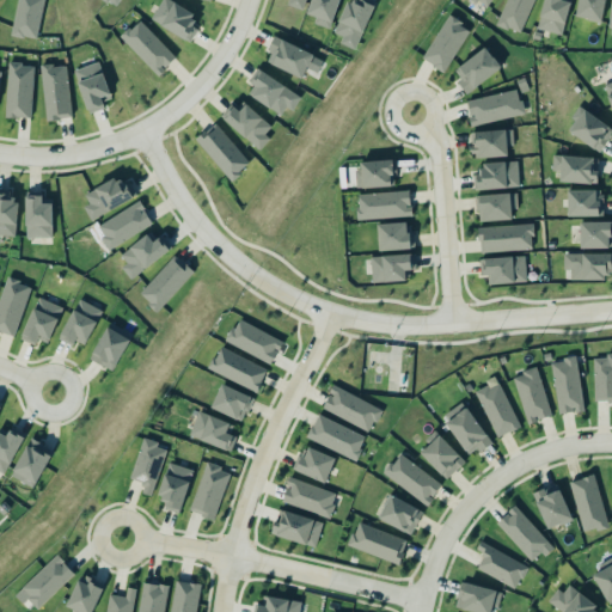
[(35,37),(42,0),(16,0),(8,35),(22,37),(23,34),(35,37)]
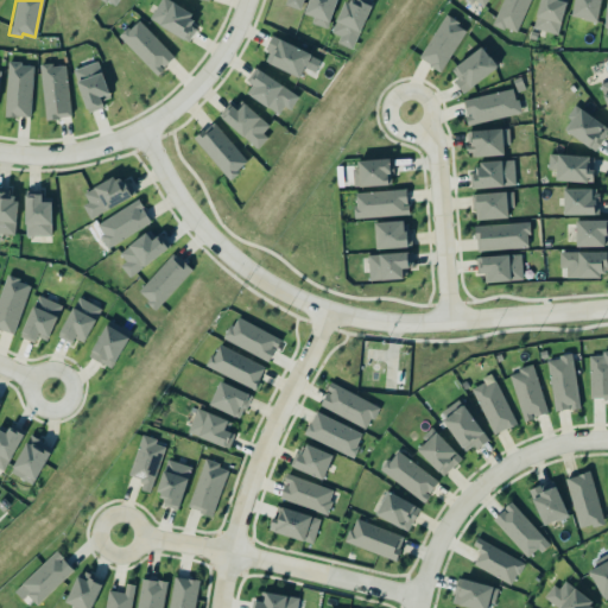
[(195,14),(170,0),(160,0),(150,19),(189,43),(197,29),(189,24),(195,14)]
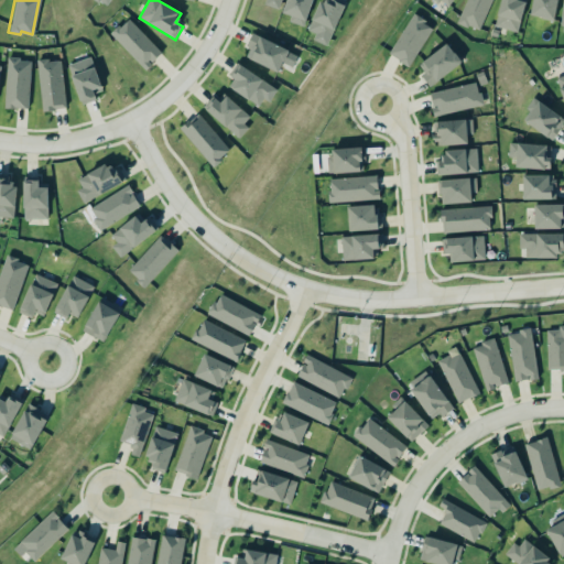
[(266,0),(264,4),(278,10),(281,0),(266,0)]
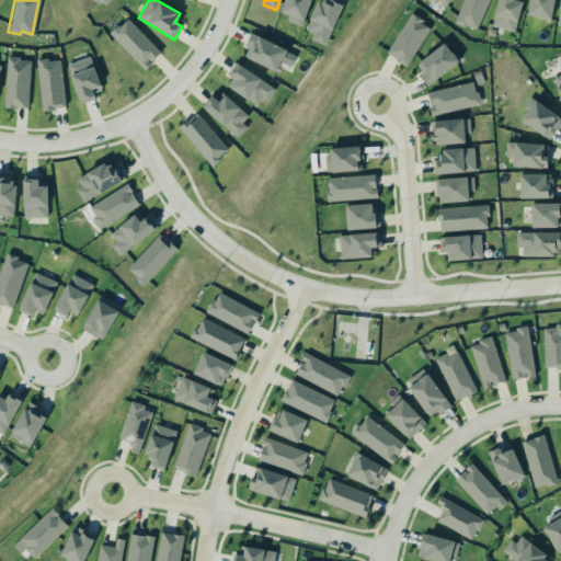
[(285,0),(282,13),(289,15),(287,22),(302,26),(311,0),(285,0)]
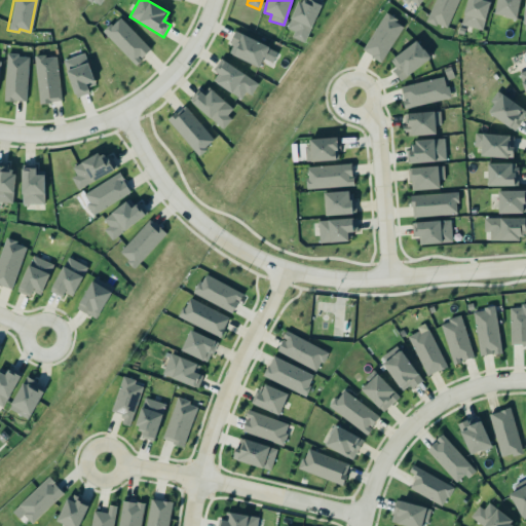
[(424,20),(434,0),(458,0),(446,27),(437,23),(435,26),(424,20)]
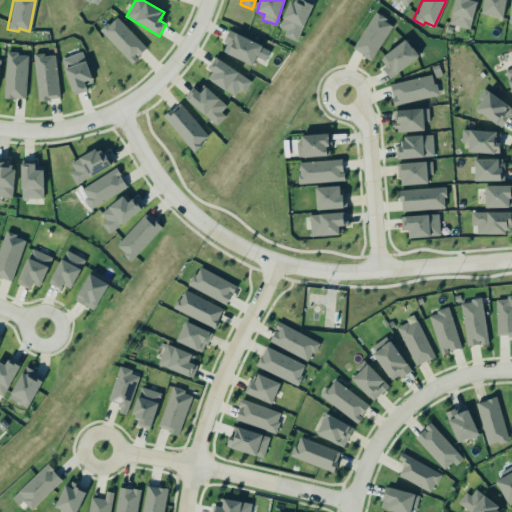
[(455,0),(449,24),(470,30),(478,0),(455,0)]
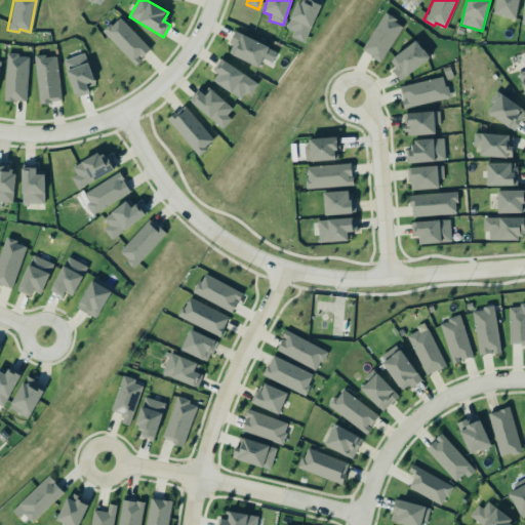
[(495,0),(519,0),(515,19),(505,16),(503,14),(492,12),(495,0)]
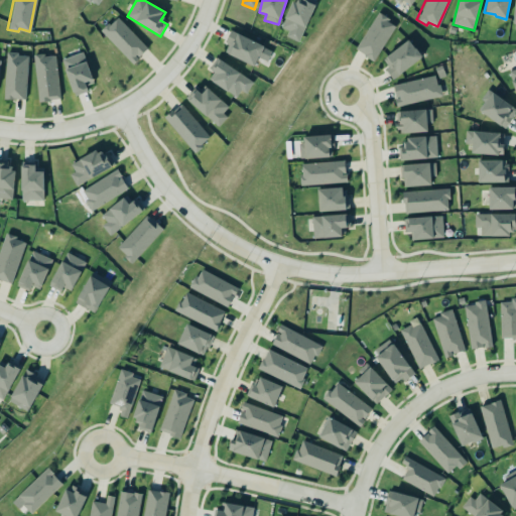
[(294,2),(284,29),(293,33),(290,39),(302,42),(315,11),(294,2)]
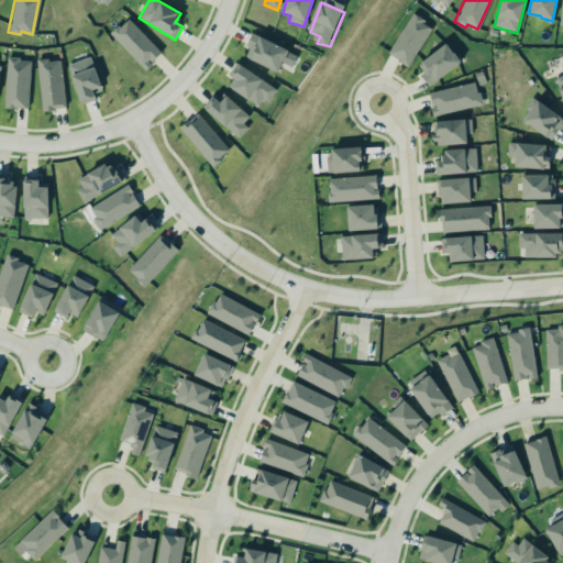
[(431,29),(424,24),(426,22),(415,13),(389,52),(408,65),(431,29)]
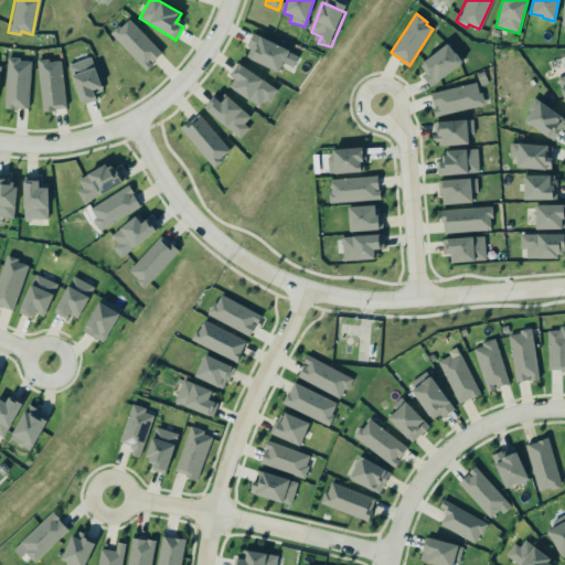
[(112,34),(146,70),(162,54),(129,18),(112,34)]
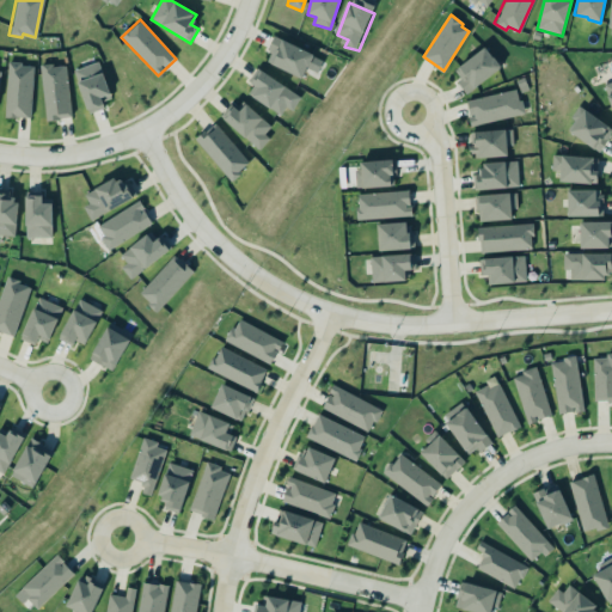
[(303,78),(307,68),(318,73),(324,60),(275,37),(264,61),(303,78)]
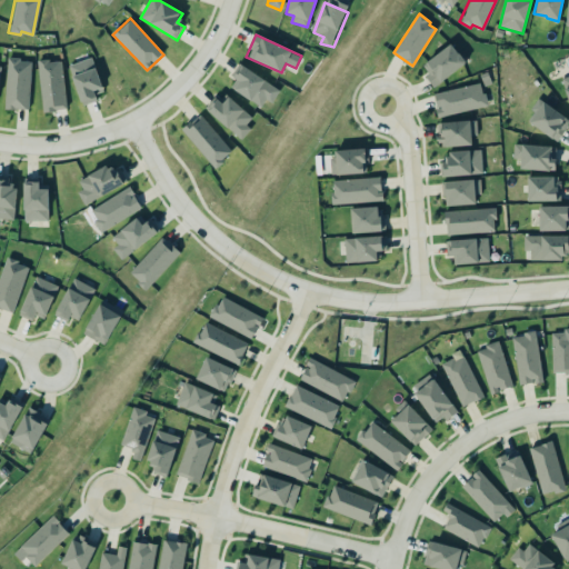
[(432,86),(463,61),(449,43),(422,63),(428,72),(425,75),(432,86)]
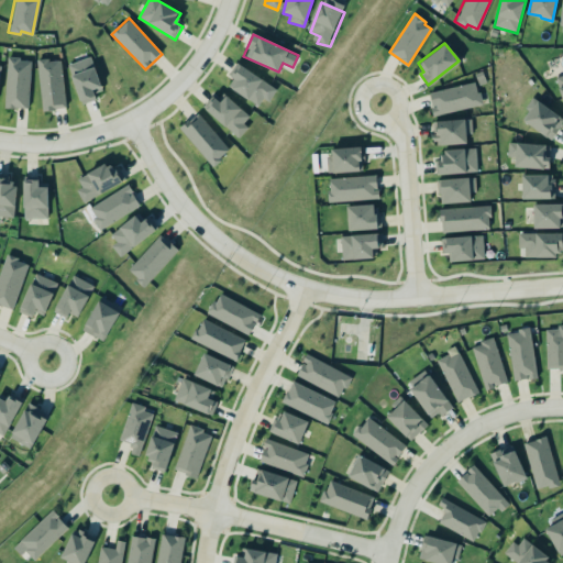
[(97,99),(95,94),(103,90),(90,56),(67,66),(83,105),(97,99)]
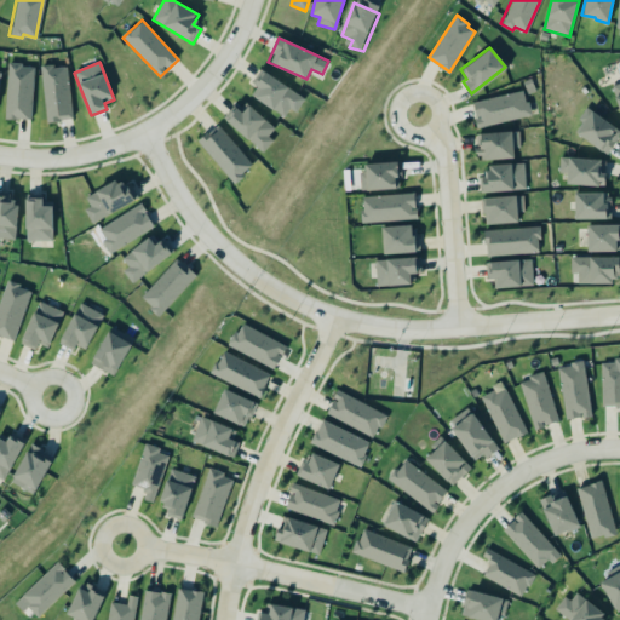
[(33,120),(34,65),(7,64),(6,119),(33,120)]
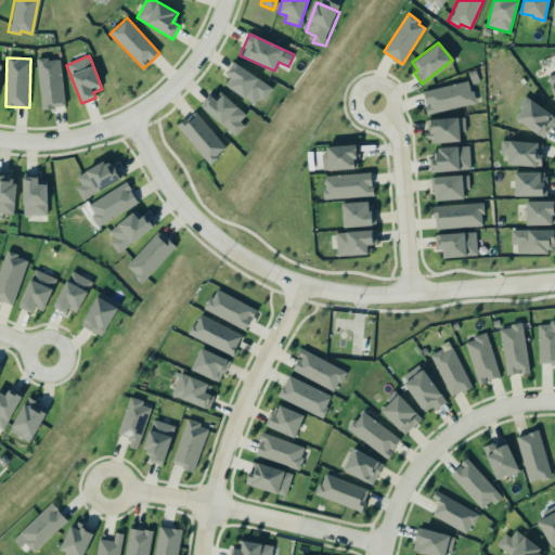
[(62,59),(38,60),(40,110),(64,107),(62,59)]
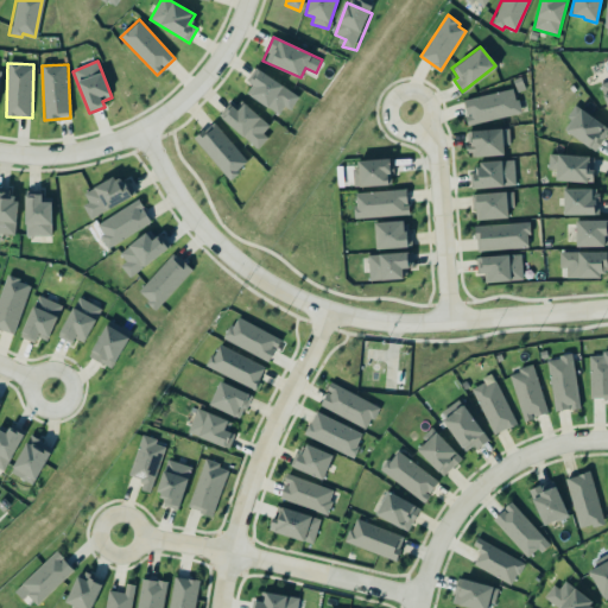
[(249,96),(284,116),(297,94),(258,70),(249,83),(255,87),(249,96)]
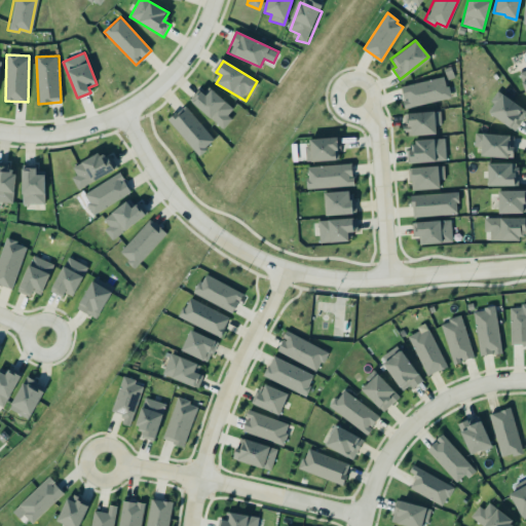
[(401,86),(406,108),(451,98),(446,77),(401,86)]
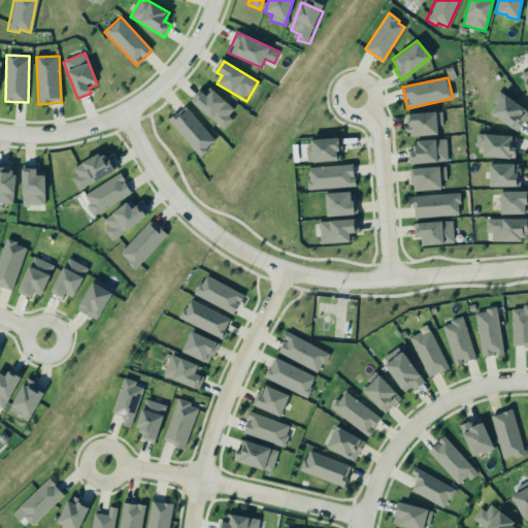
[(490,111),(517,130),(527,113),(527,109),(499,89),(491,100),(495,103),(490,111)]
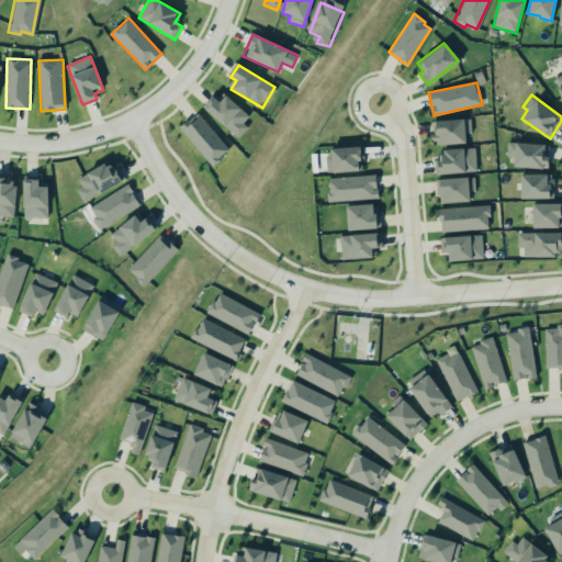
[(206,108),(215,99),(221,102),(227,98),(248,116),(246,123),(247,130),(239,138),(206,108)]
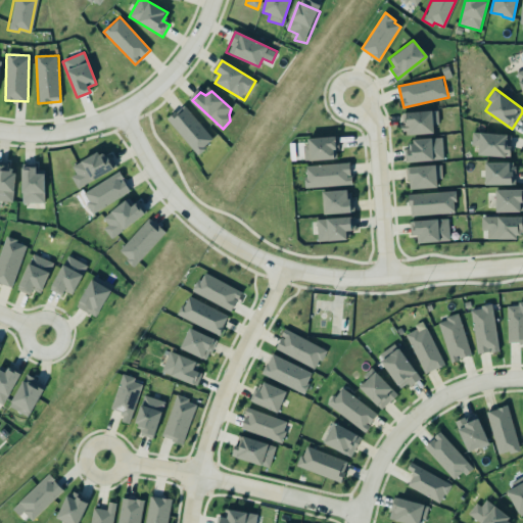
[(194,155),(212,142),(188,106),(170,119),(194,155)]
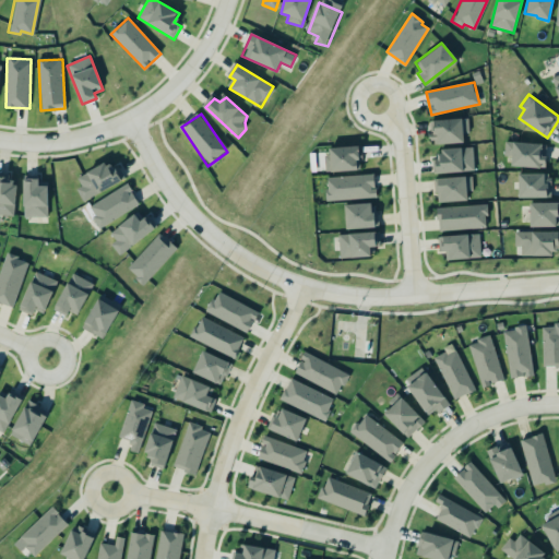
[(432,144),(464,143),(464,133),(470,132),(470,119),(431,120),(432,144)]
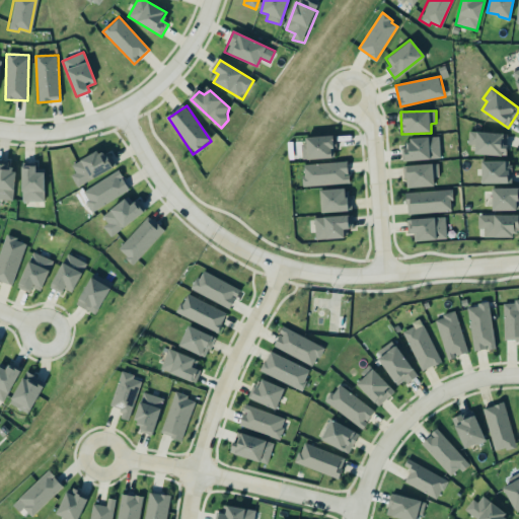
[(475,145),(474,155),(507,155),(507,133),(468,132),(468,145),(475,145)]
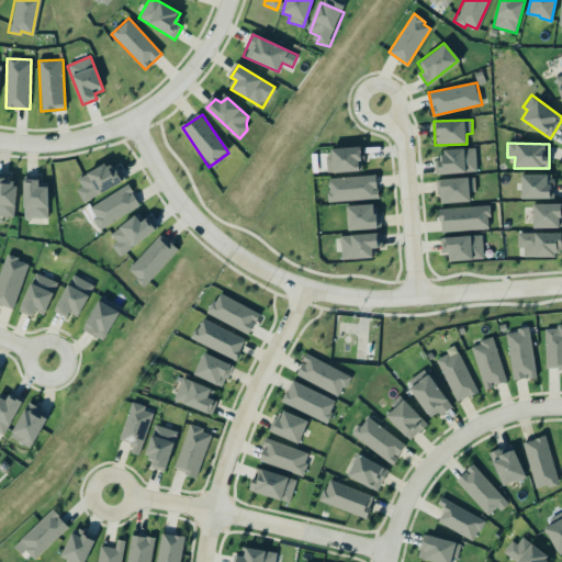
[(329,146),(330,171),(361,169),(360,159),(363,159),(362,145),(360,145),(359,144),(329,146)]
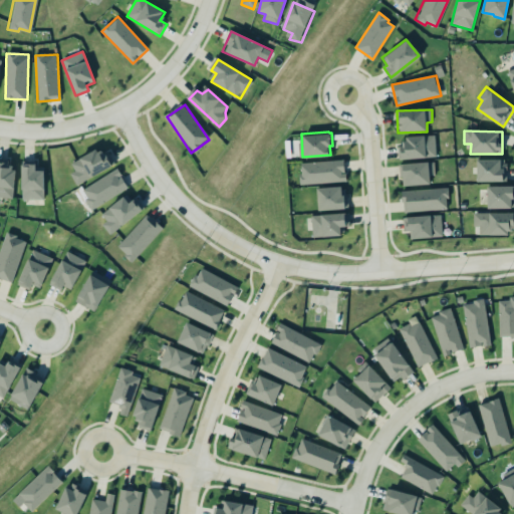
[(398,159),(435,156),(434,134),(424,135),(423,134),(406,135),(406,139),(402,139),(402,144),(397,145),(398,159)]
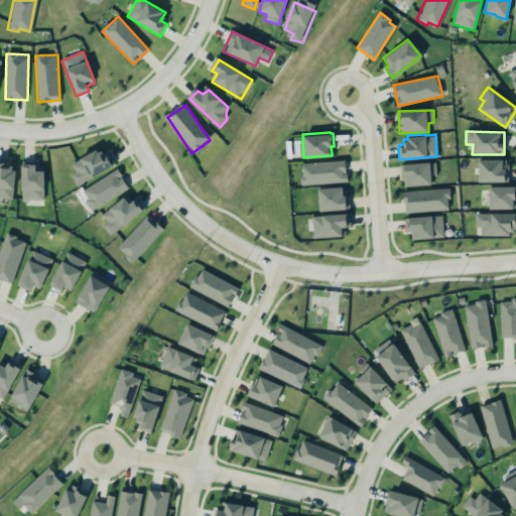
[(98,150),(72,164),(77,173),(72,176),(78,188),(113,169),(109,162),(107,163),(103,156),(101,156),(98,150)]
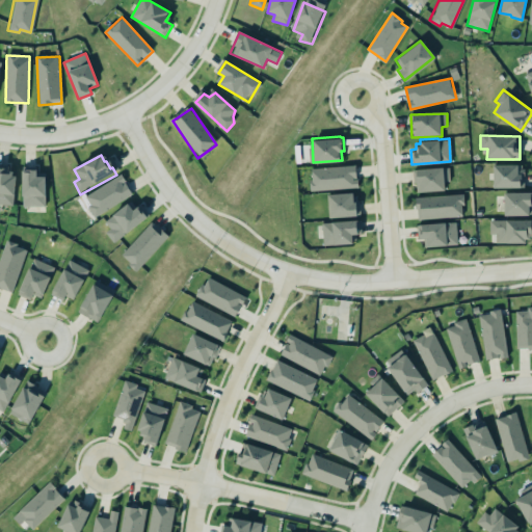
[(494,188),(525,188),(525,165),(494,165),(494,188)]
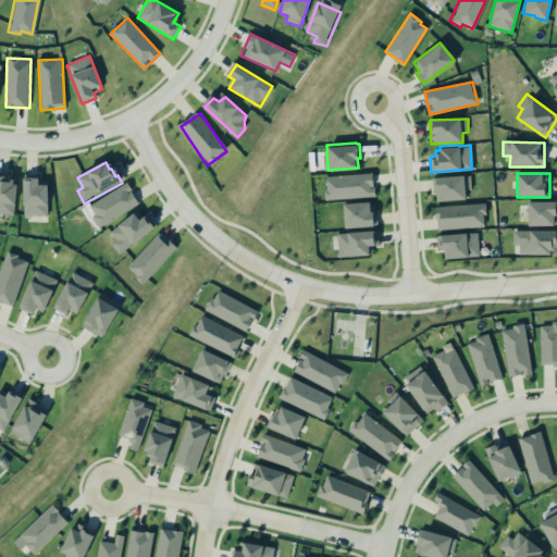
[(374,198),(374,175),(325,176),(326,199),(374,198)]
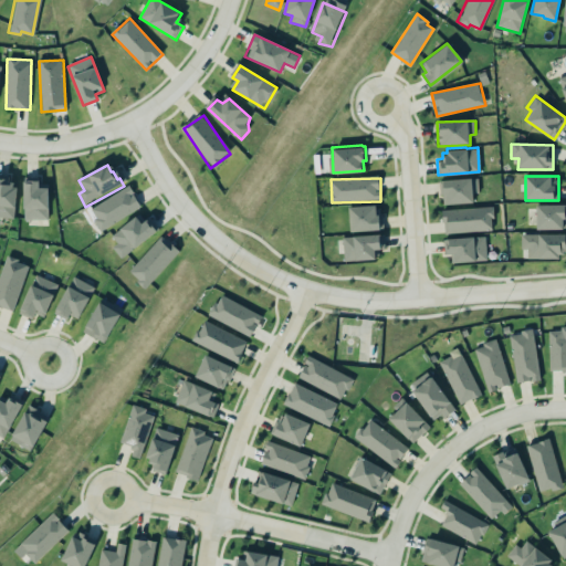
[(0,218),(14,218),(16,180),(0,179),(0,218)]
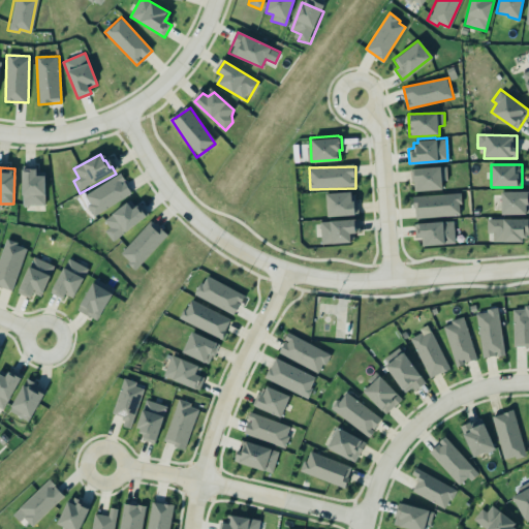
[(22,167),(23,206),(45,206),(44,176),(37,176),(37,167),(22,167)]
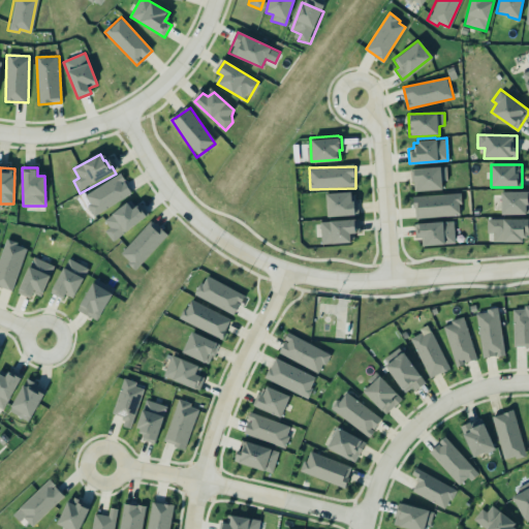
[(412,168),(413,191),(442,190),(442,181),(447,181),(446,167),(412,168)]
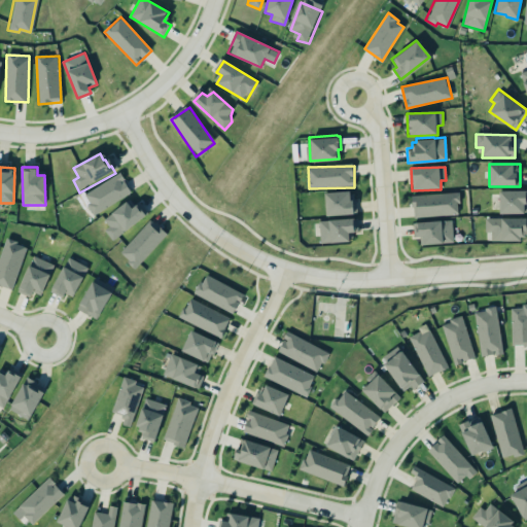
[(82,196),(94,215),(131,192),(119,173),(82,196)]
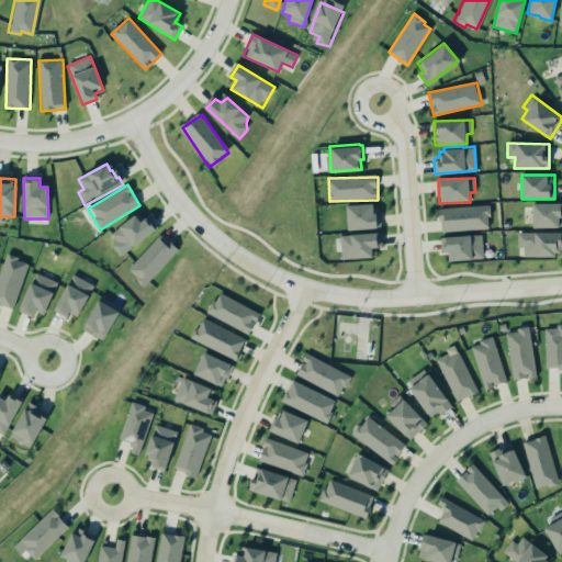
[(532,202),(561,202),(561,224),(559,225),(532,225),(532,202)]
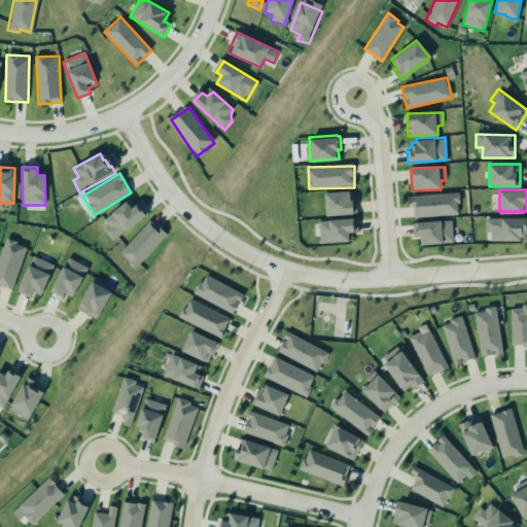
[(324,191),(349,190),(349,199),(355,198),(356,212),(325,214),(324,191)]
